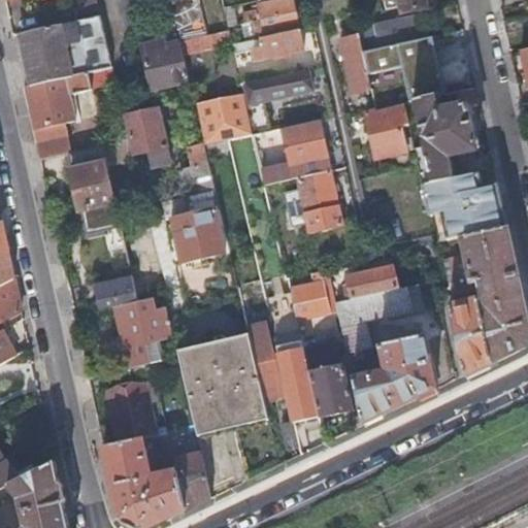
[(100,15),(96,0),(85,0),(87,8),(72,10),(75,21),(100,15)]
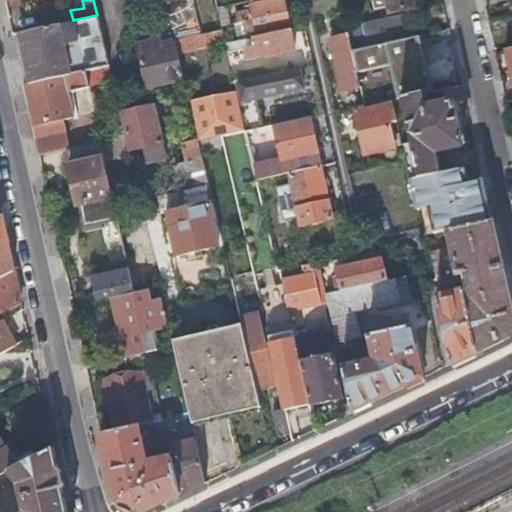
[(147,31),(139,0),(114,0),(123,36),(124,36),(147,31)]
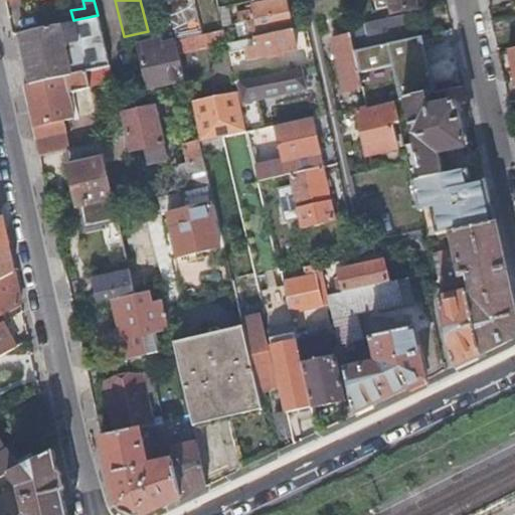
[(165,0),(174,40),(199,34),(201,34),(192,0),(165,0)]
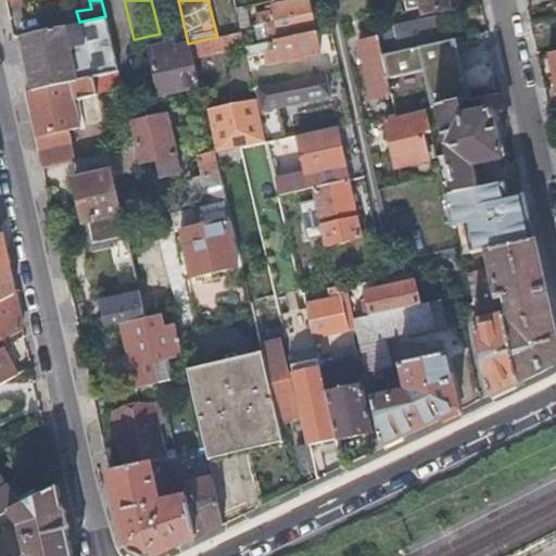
[(265,22),(311,11),(307,0),(290,0),(272,4),(264,7),(265,12),(254,14),(256,23),(265,22)]
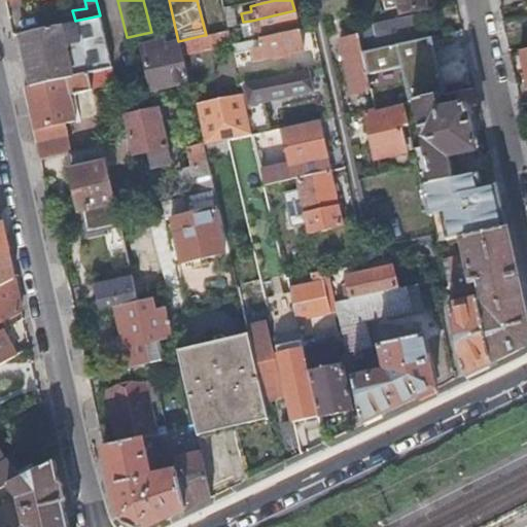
[(383,0),(385,9),(400,5),(402,12),(425,7),(423,0),(383,0)]
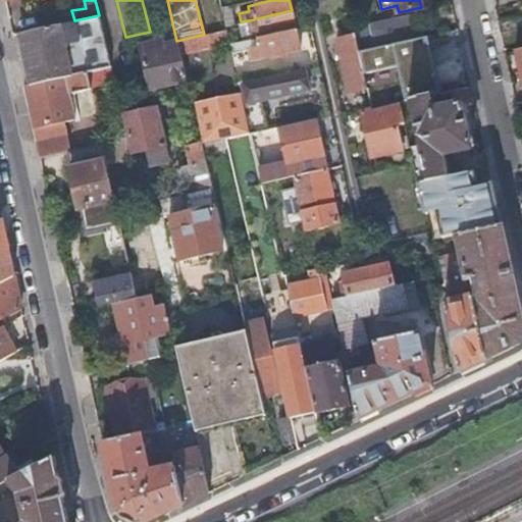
[(230,21),(227,6),(221,8),(225,25),(226,24),(226,23),(230,21)]
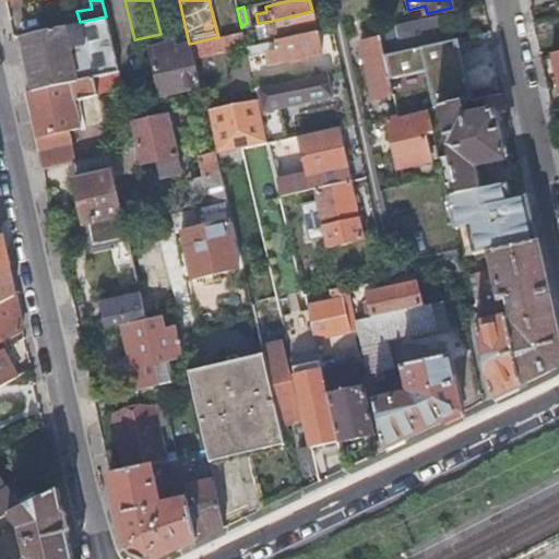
[(316,27),(312,11),(266,22),(270,37),(316,27)]
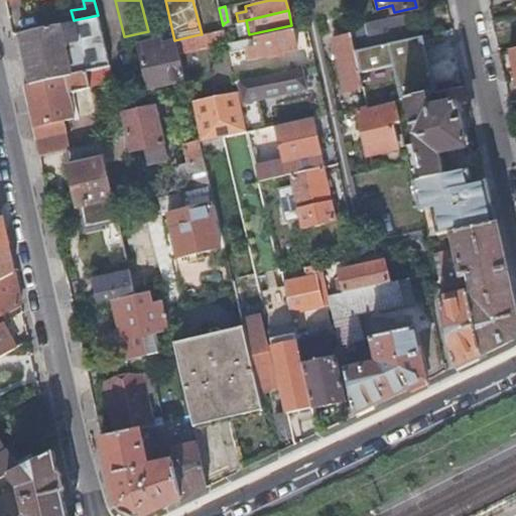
[(349,27),(351,34),(355,51),(421,36),(415,13),(349,27)]
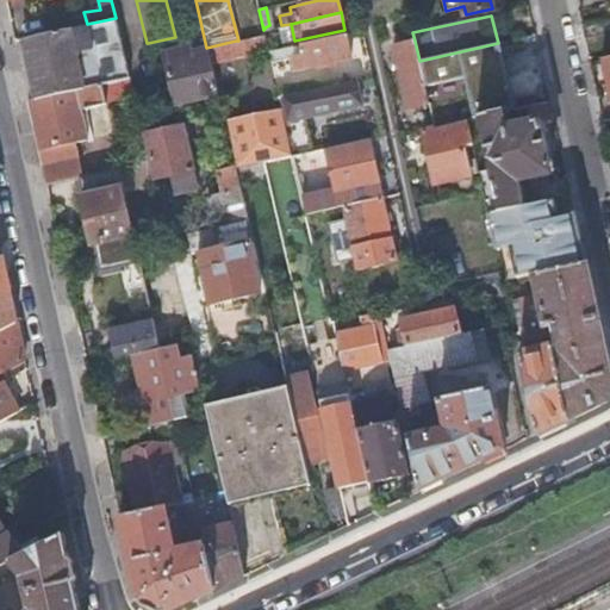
[(129,78),(116,18),(87,24),(66,30),(26,38),(23,39),(36,99),(101,83),(129,78)]
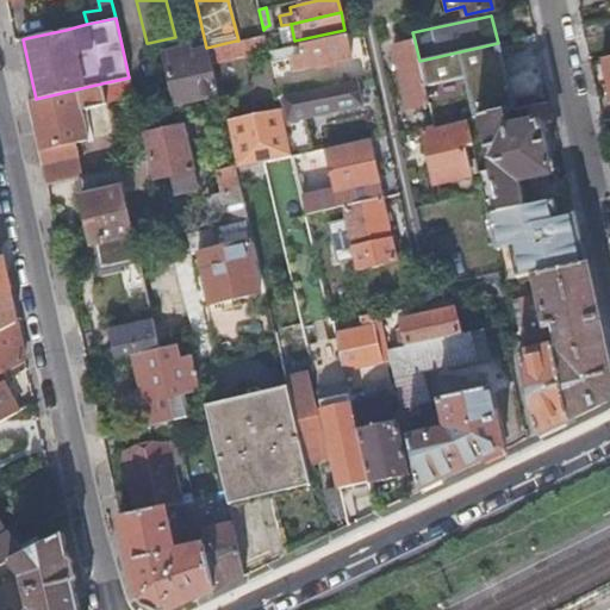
[(350,56),(346,33),(286,47),(281,48),(268,50),(271,62),(288,58),(291,70),(350,56)]
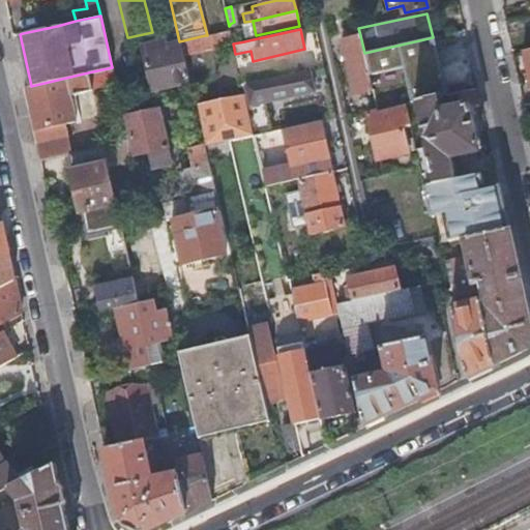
[(230,34),(229,30),(207,35),(205,35),(208,48),(232,41),(230,34)]
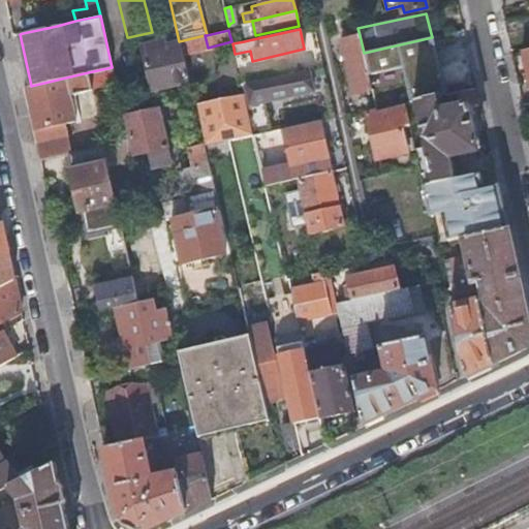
[(232,43),(244,41),(242,31),(229,34),(231,41),(232,43)]
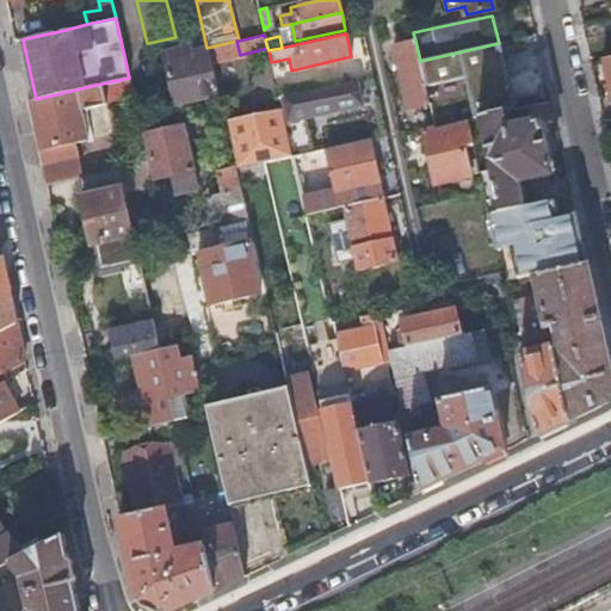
[(236,41),(207,48),(208,49),(210,62),(240,55),(236,41)]
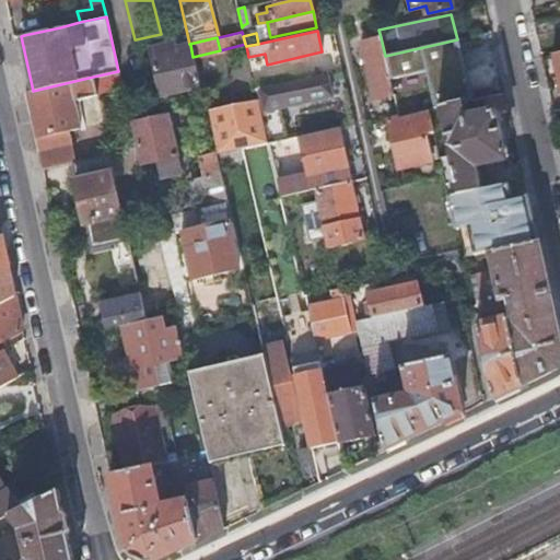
[(360,42),(373,100),(394,95),(391,80),(385,56),(381,37),(360,42)]
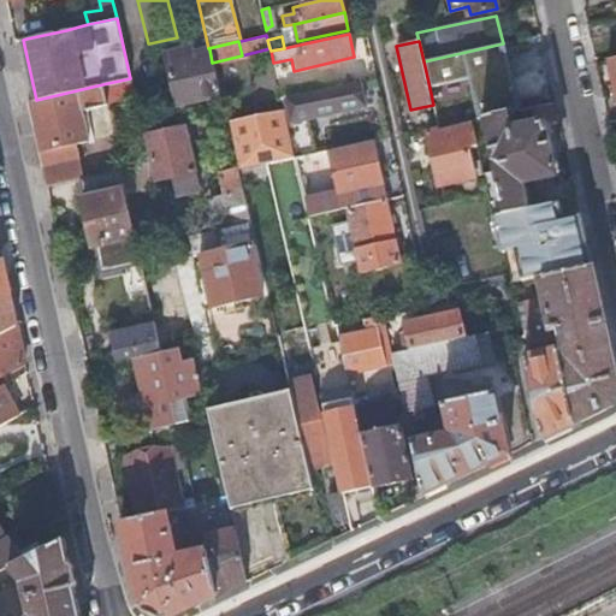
[(508,42),(503,43),(424,61),(430,88),(471,80),(479,117),(483,117),(511,111),(522,108),(508,42)]
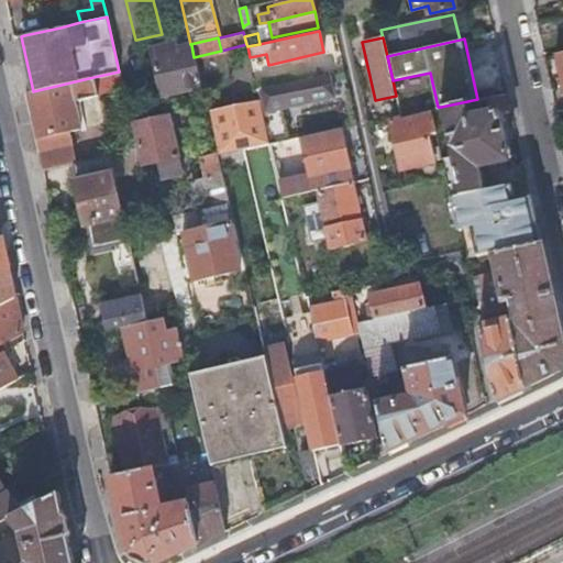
[(194,57),(191,45),(177,48),(175,42),(150,47),(162,96),(201,87),(194,57)]
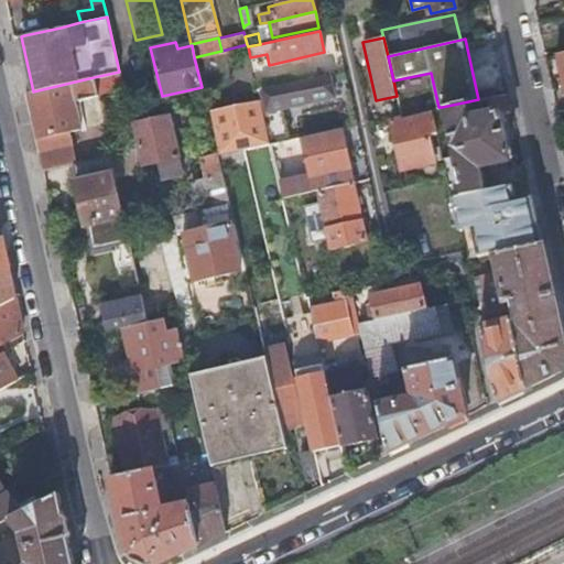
[(123,89),(119,72),(94,77),(97,95),(123,89)]
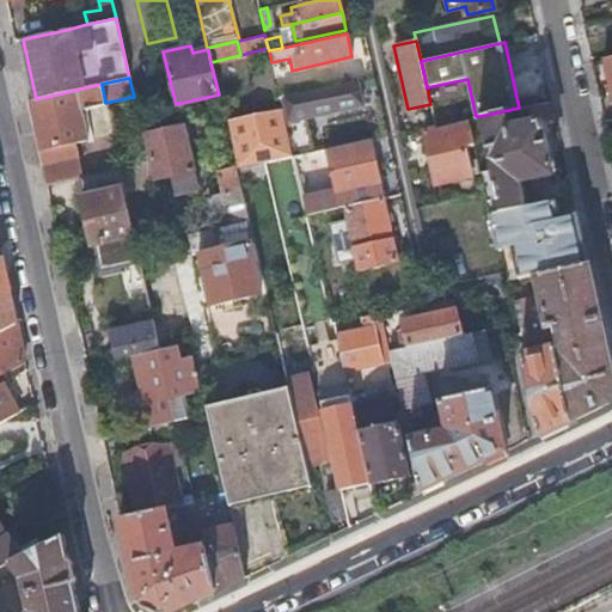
[(308,91),(313,90),(311,79),(276,86),(280,97),(285,96),(308,91)]
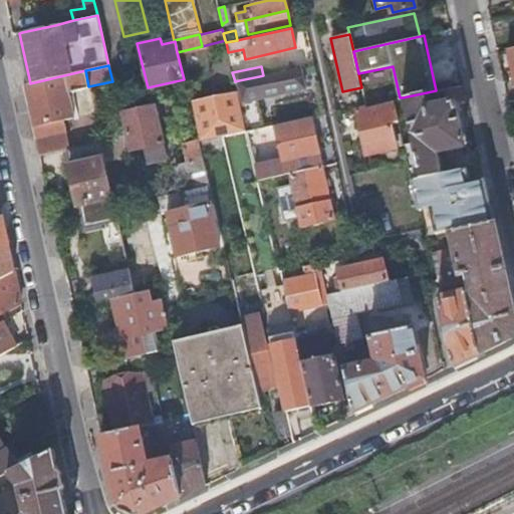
[(304,86),(299,67),(263,75),(259,76),(239,80),(243,99),(304,86)]
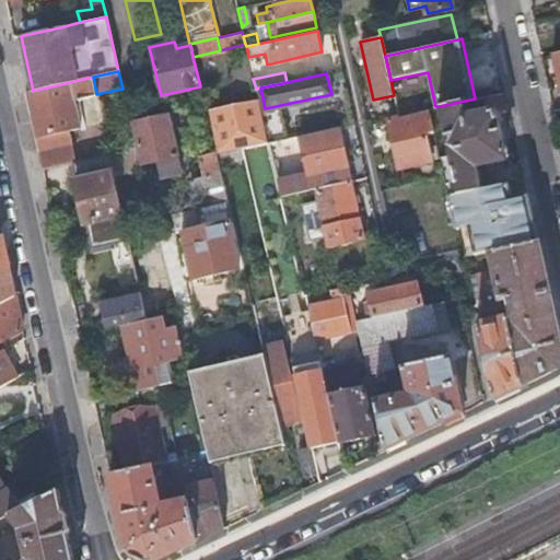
[(96,94),(93,77),(33,91),(25,93),(39,153),(72,147),(68,130),(80,128),(73,98),(71,89),(76,89),(78,98),(96,94)]
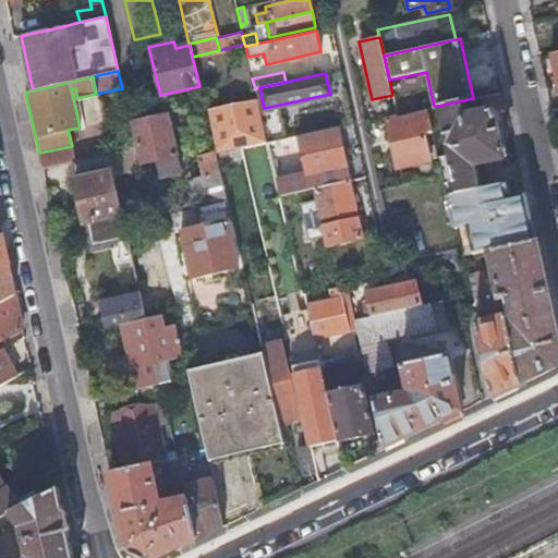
[(463,100),(437,106),(457,194),(486,187),(482,166),(505,160),(494,111),(506,109),(502,92),(482,96),(485,111),(466,116),(463,100)]
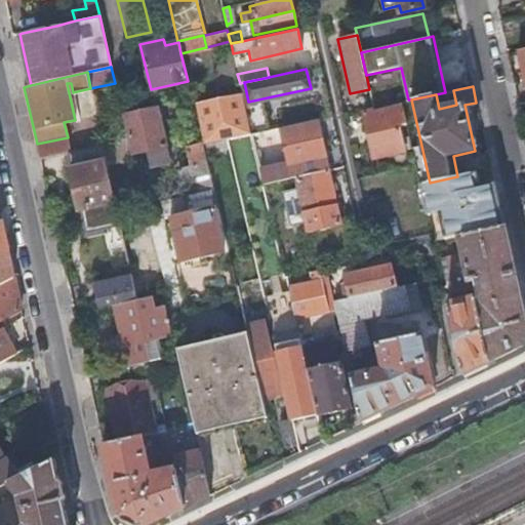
[(248,122),(242,93),(217,98),(228,139),(251,134),(251,133),(248,122)]
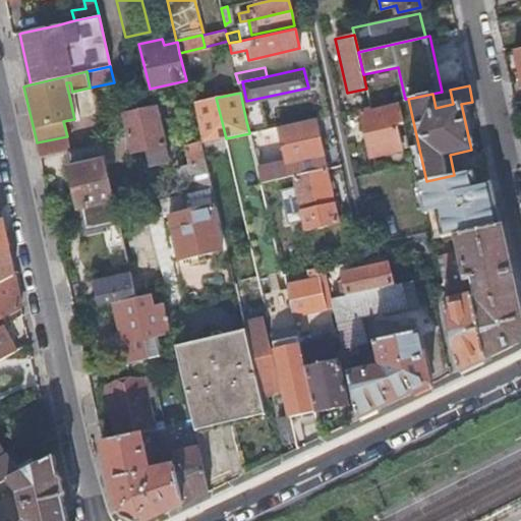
[(226,138),(216,98),(192,104),(201,142),(226,138)]
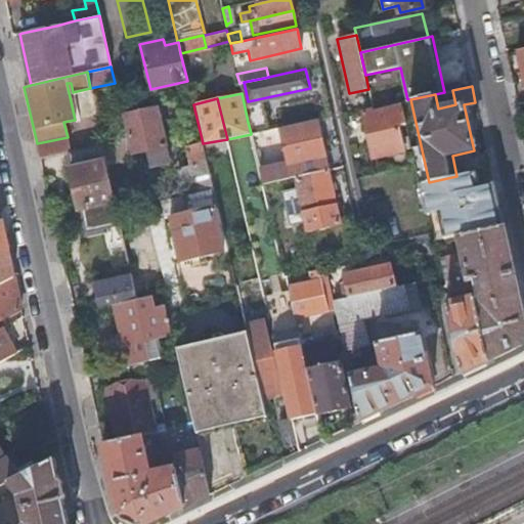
[(400,101),(372,107),(373,110),(362,113),(372,158),(403,150),(398,125),(405,123),(400,101)]
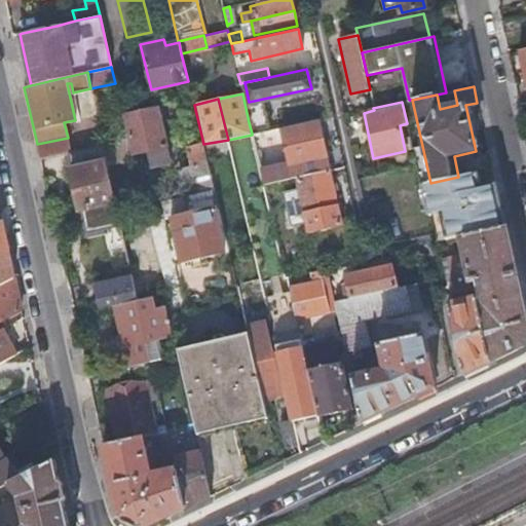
[(121,108),(132,154),(150,150),(153,166),(170,162),(165,146),(167,146),(158,107),(142,110),(140,104),(121,108)]
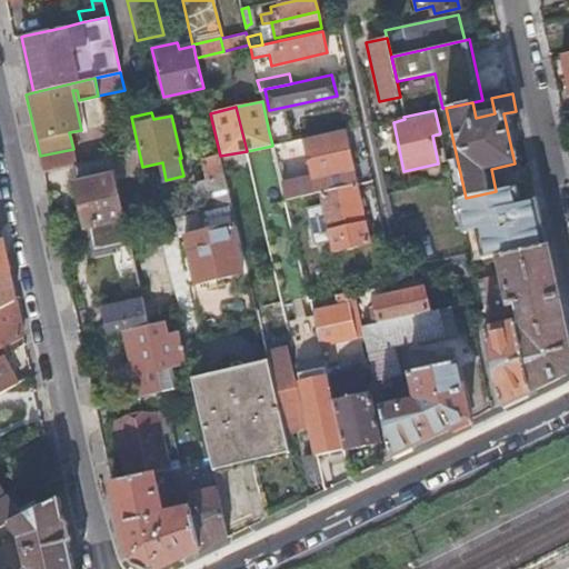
[(287,129),(269,132),(272,145),(289,141),(287,129)]
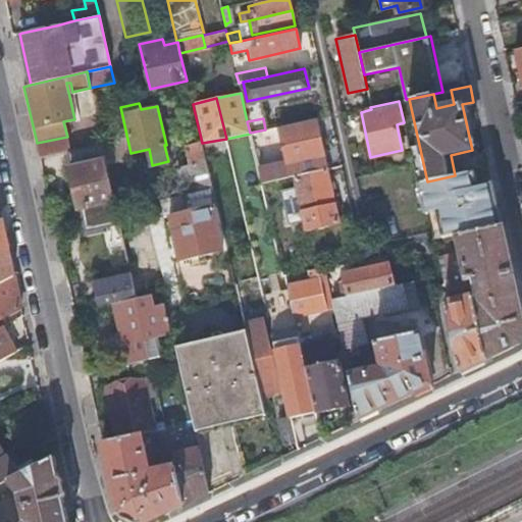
[(327,167),(315,118),(278,126),(288,164),(291,163),(294,174),(327,167)]
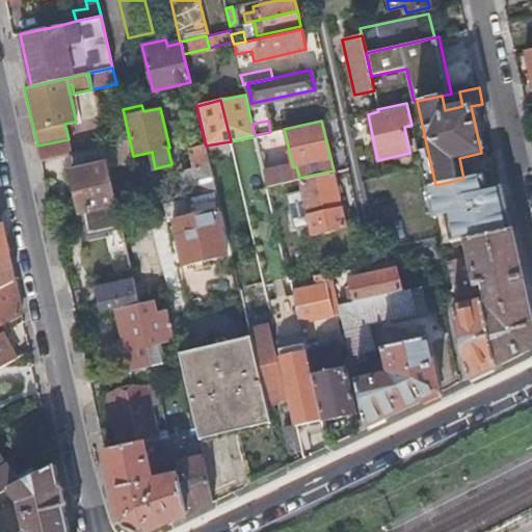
[(69,139),(37,145),(41,160),(71,153),(69,139)]
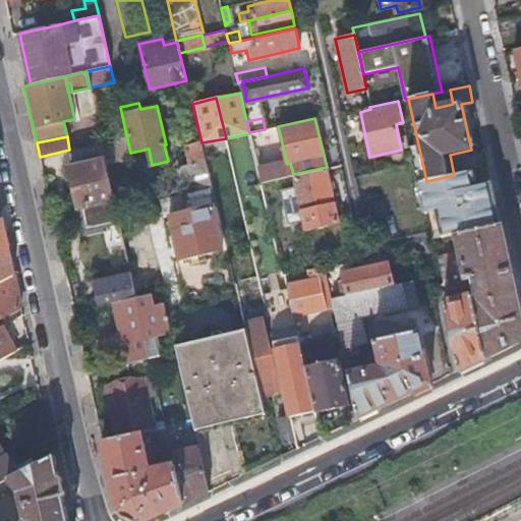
[(191,193),(211,188),(198,138),(181,142),(185,162),(172,165),(180,195),(191,193)]
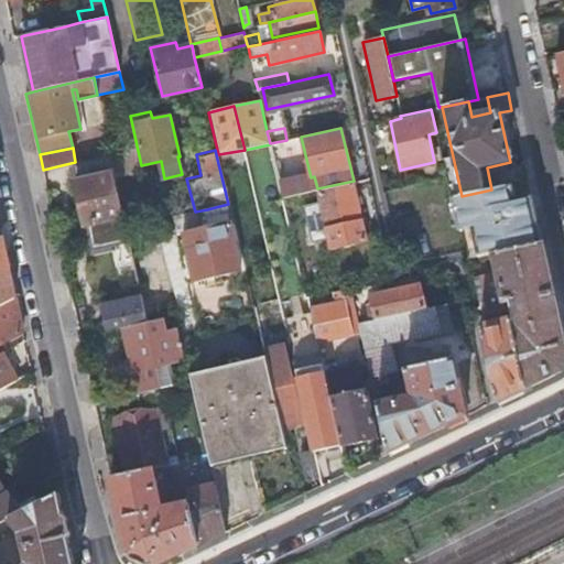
[(116,177),(133,174),(128,152),(110,155),(116,177)]
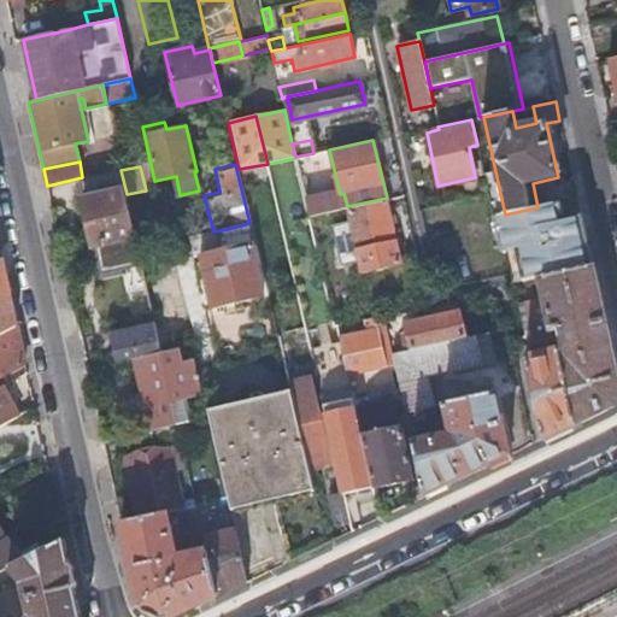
[(142,265),(127,194),(121,170),(121,169),(84,177),(89,198),(83,199),(94,245),(100,244),(103,256),(100,257),(104,274),(142,265)]
